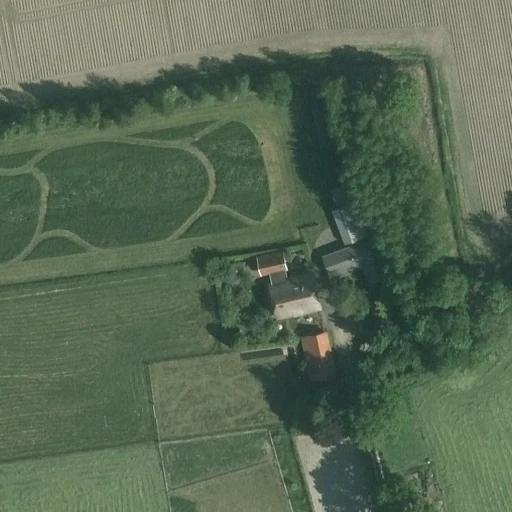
[(360,198),(331,209),(344,243),(373,232),(360,198)]
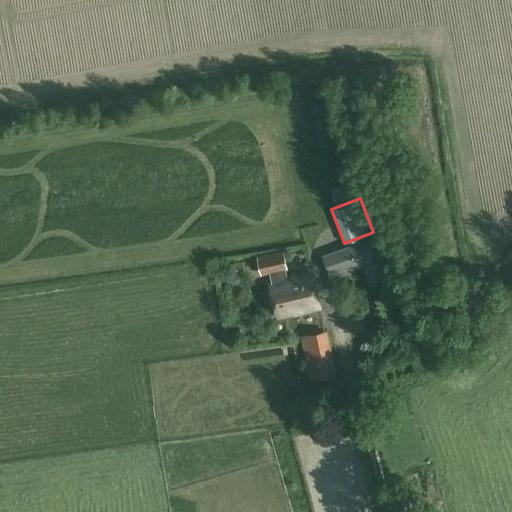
[(376,239),(324,256),(330,275),(341,272),(341,274),(364,267),(364,265),(372,262),(379,283),(390,279),(376,239)]
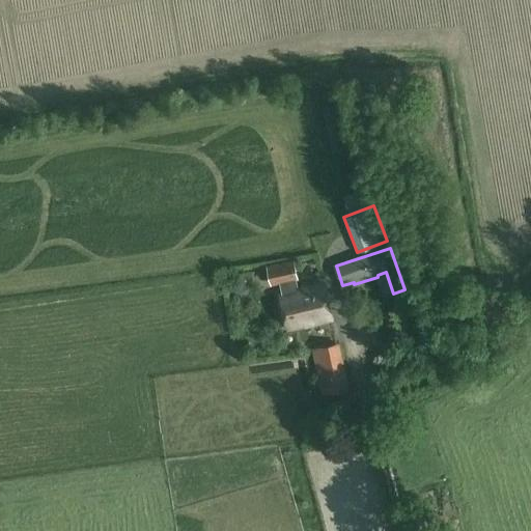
[(282,292),(279,294),(287,330),(332,319),(324,284),(298,289),(296,278),(297,278),(294,261),(268,268),(271,283),(279,282),(282,292)]
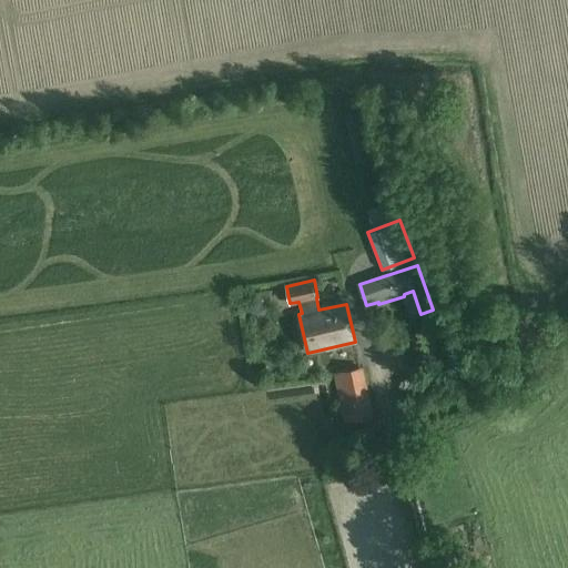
[(435,321),(440,332),(450,327),(446,316),(435,321)]
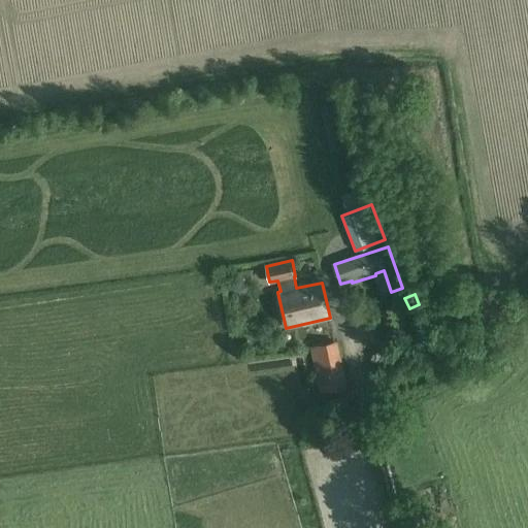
[(344,386),(342,373),(336,342),(312,348),(322,391),(344,386)]
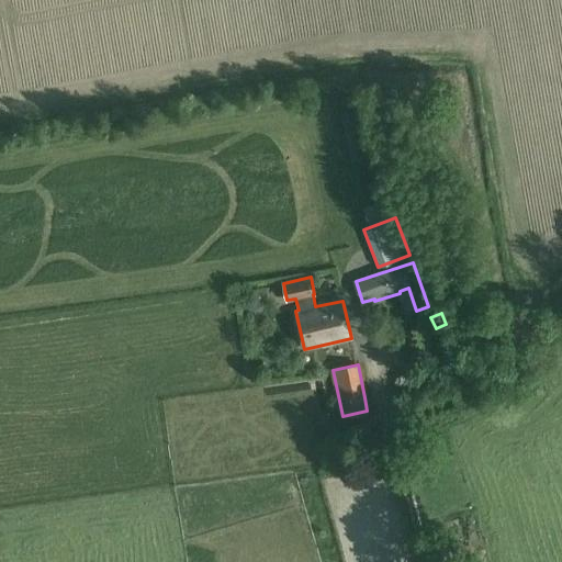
All buildings are outlined.
